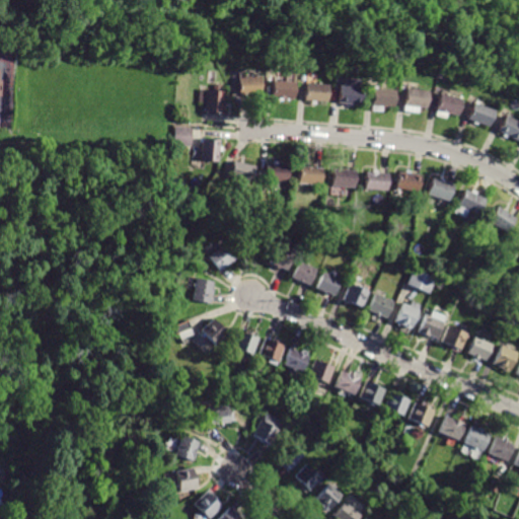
[(439,72),(437,78),(444,80),(445,73),(439,72)]
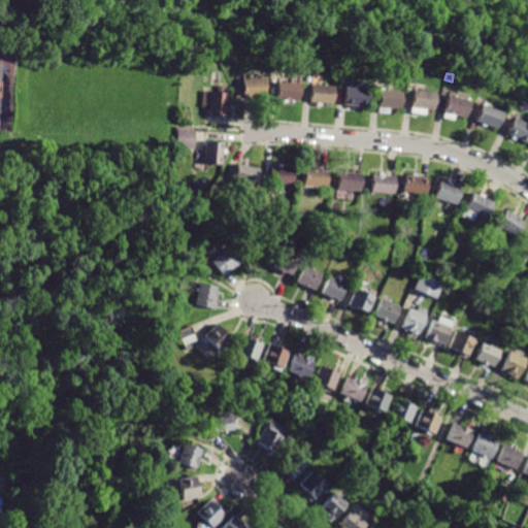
[(243,79),(244,97),(268,95),(268,78),(243,79)]
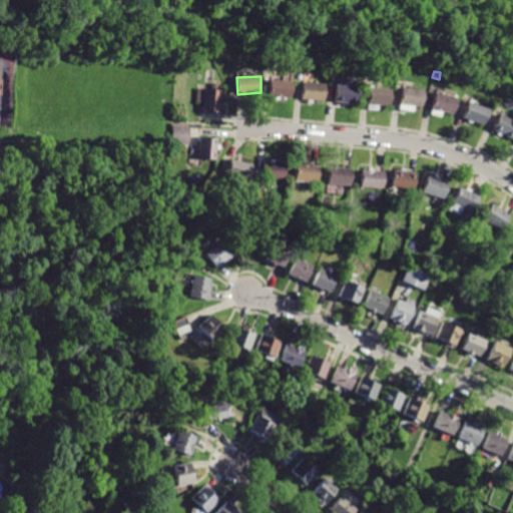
[(337,86),(336,103),(342,103),(342,106),(347,106),(347,104),(359,105),(361,88),(357,88),(357,80),(341,79),(340,86),(337,86)]
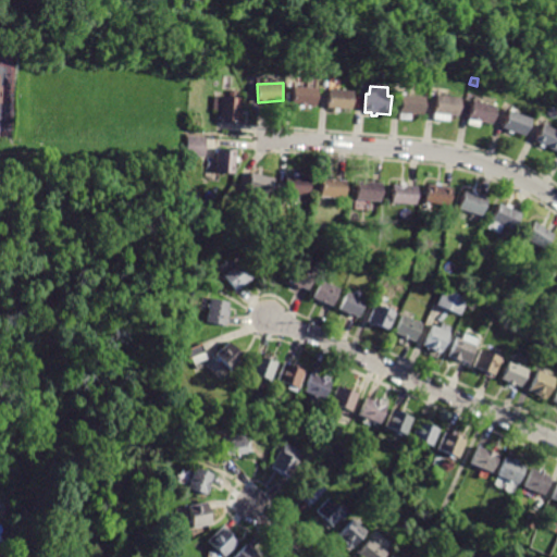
[(295,87),(293,106),(317,108),(319,90),(295,87)]
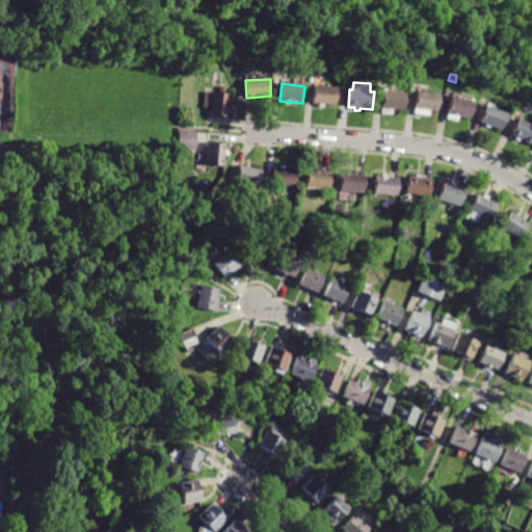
[(316,87),(315,104),(320,104),(319,108),(325,109),(325,105),(338,106),(339,89),(316,87)]
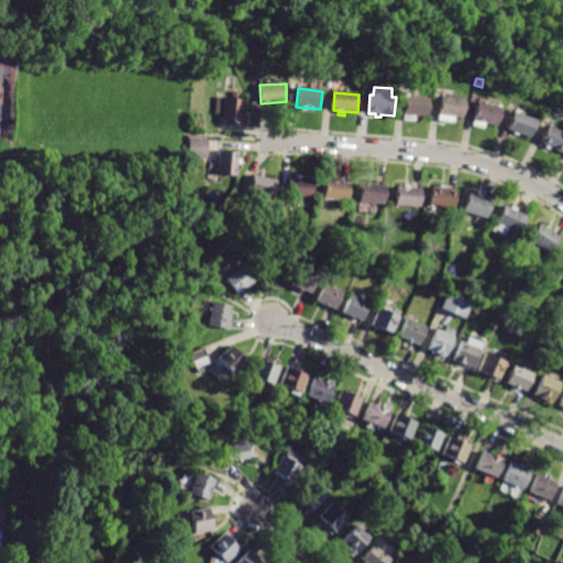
[(406,94),(404,122),(416,123),(417,117),(430,118),(431,99),(410,98),(410,95),(406,94)]
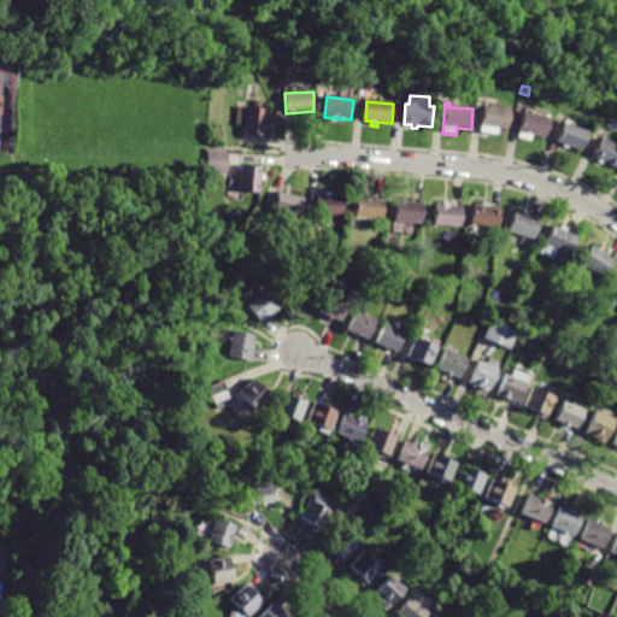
[(485,106),(480,134),(499,136),(500,129),(509,130),(512,111),(485,106)]
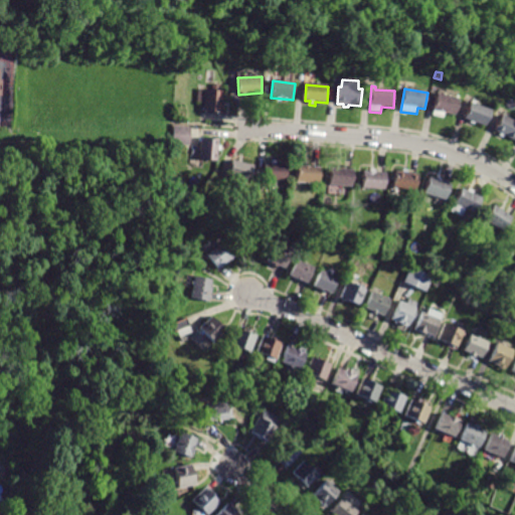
[(198,90),(197,103),(204,103),(203,112),(221,114),(223,92),(198,90)]
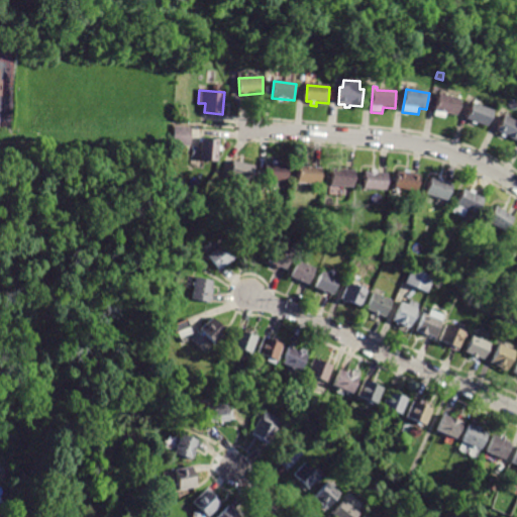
[(440,95),(435,116),(446,119),(447,114),(458,117),(462,100),(440,95)]
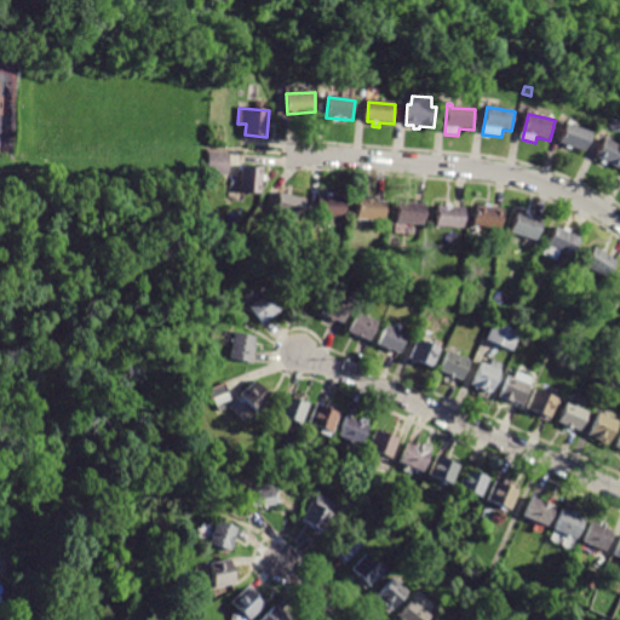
[(567,125),(561,144),(566,145),(564,149),(570,151),(572,148),(586,153),(593,133),(567,125)]
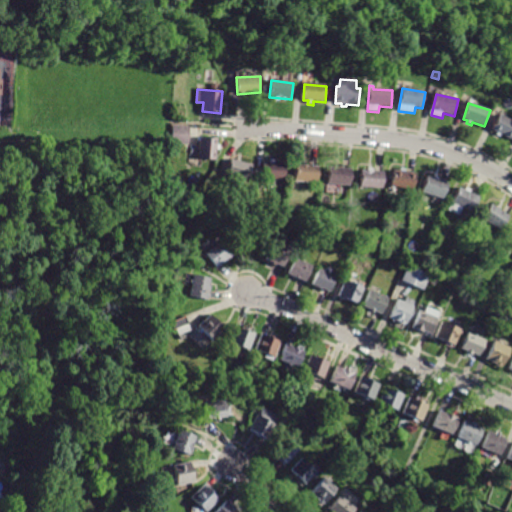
[(511,121),(500,115),(492,130),(497,133),(496,135),(501,138),(502,135),(511,140),(511,121)]
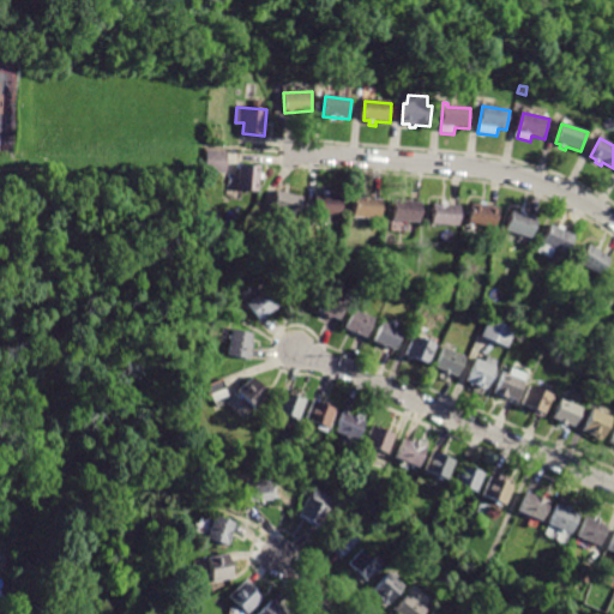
[(208,151),(205,172),(227,173),(229,152),(208,151)]
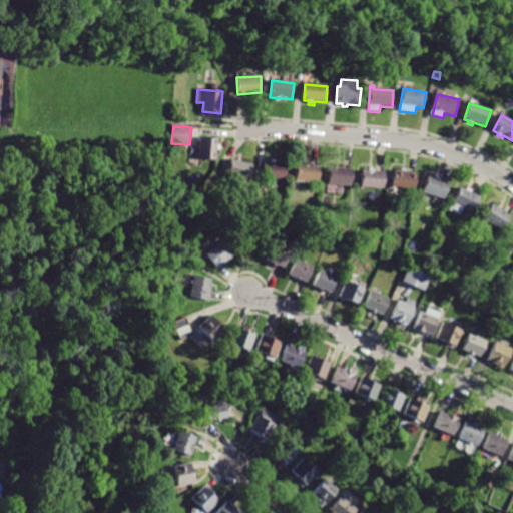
[(201,137),(199,160),(215,162),(216,150),(219,150),(220,146),(218,146),(218,139),(201,137)]
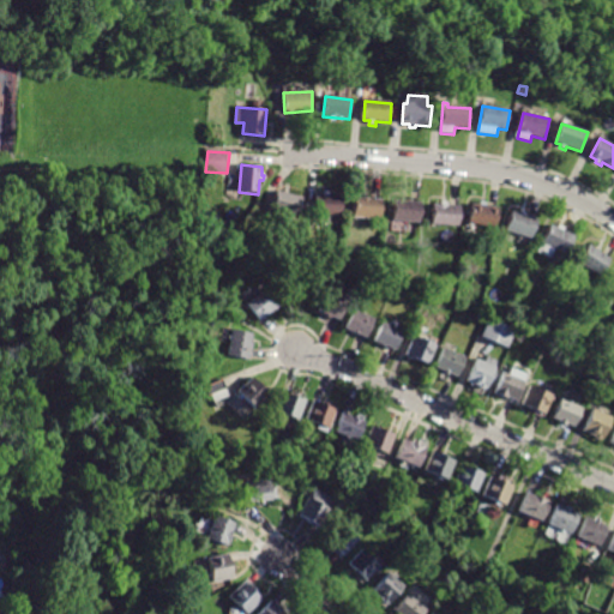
[(280,192),(274,211),(301,218),(306,200),(280,192)]
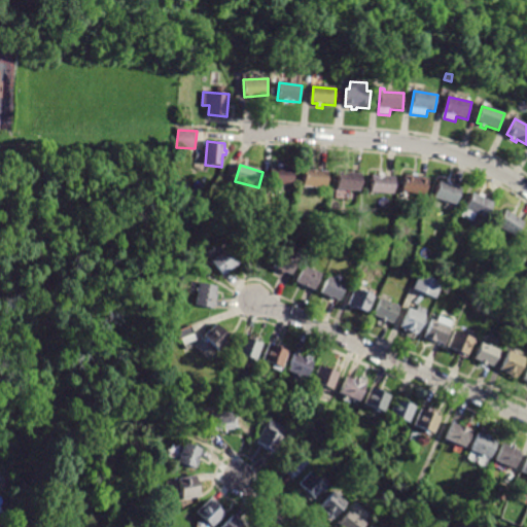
[(273,167),(271,184),(293,186),(295,169),(284,168),(284,166),(279,165),(279,168),(273,167)]
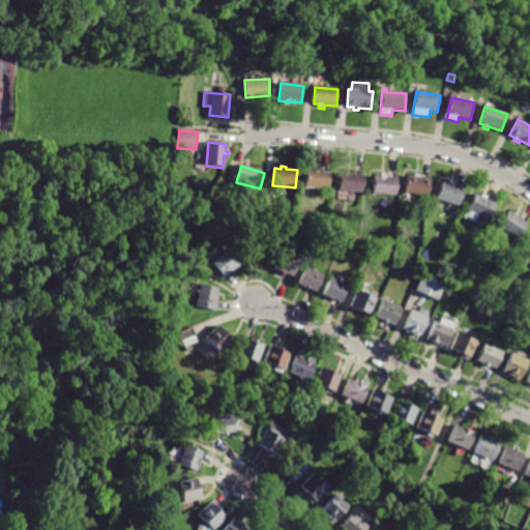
[(307,171),(305,188),(329,189),(331,173),(307,171)]
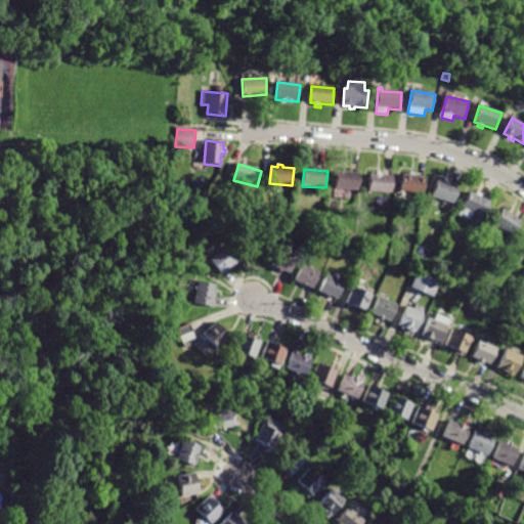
[(337,171),(336,189),(359,191),(361,174),(337,171)]
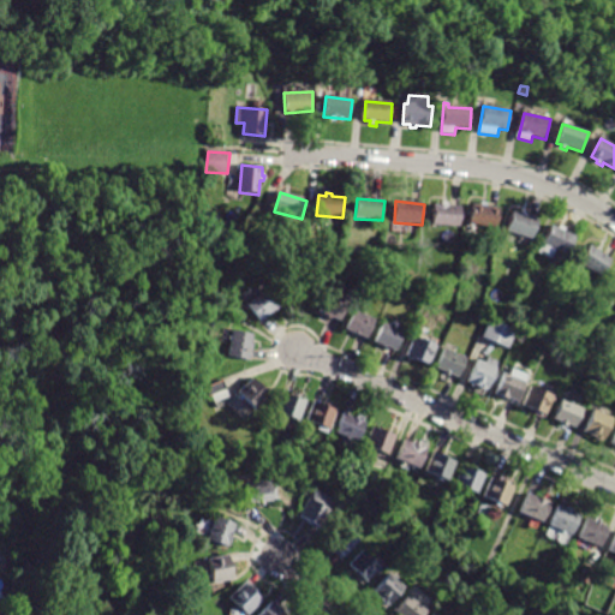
[(436,206),(434,226),(460,228),(463,208),(448,207),(448,203),(443,203),(443,206),(436,206)]
